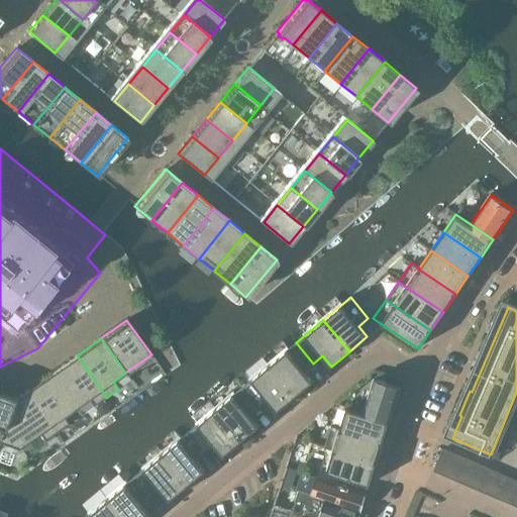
[(296,342),(270,365),(295,396),(313,381),(305,371),(313,364),(296,342)]
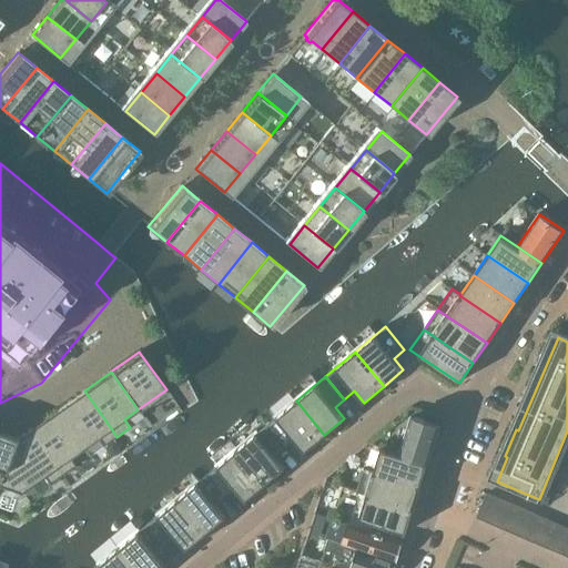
[(111,428),(84,391),(58,409),(84,447),(98,437),(103,446),(117,437),(111,428)]
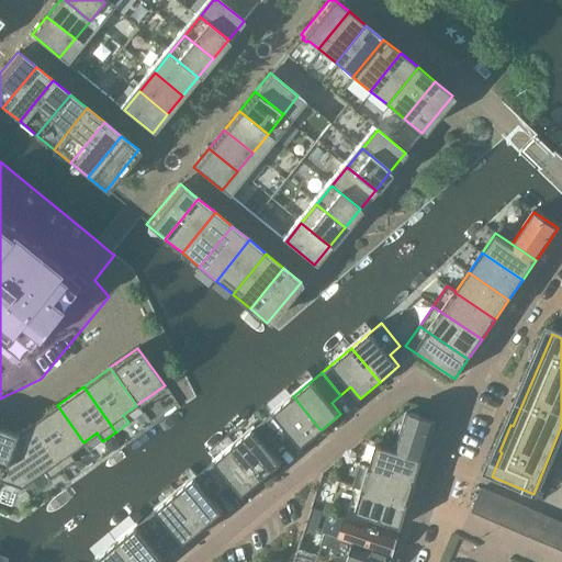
[(293,396),(263,420),(282,444),(292,435),(302,447),(321,430),(293,396)]
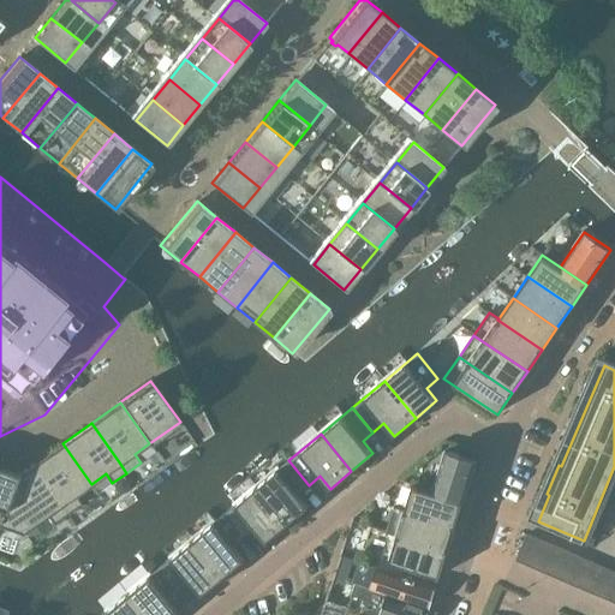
[(61,443),(33,465),(61,506),(67,514),(82,505),(76,496),(90,485),(61,443)]
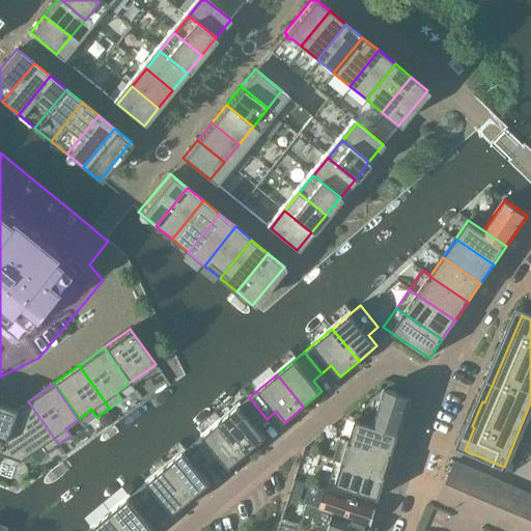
[(385,389),(373,424),(400,432),(411,397),(385,389)]
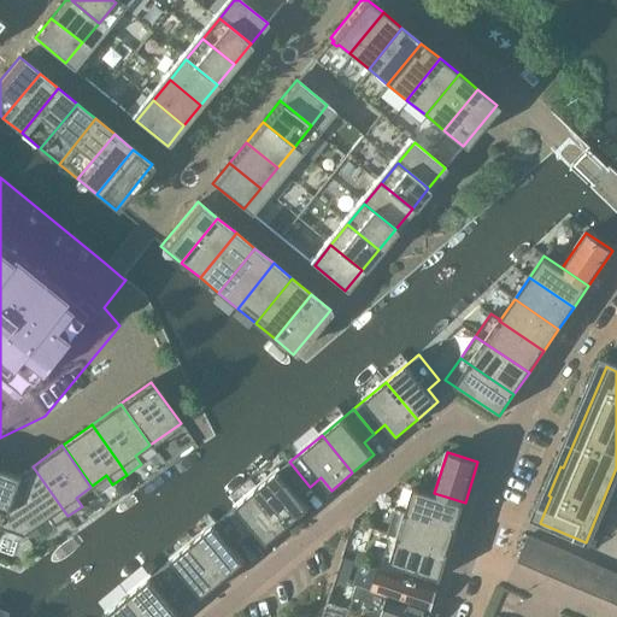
[(289,462),(258,488),(288,526),(310,507),(299,495),(310,487),(289,462)]
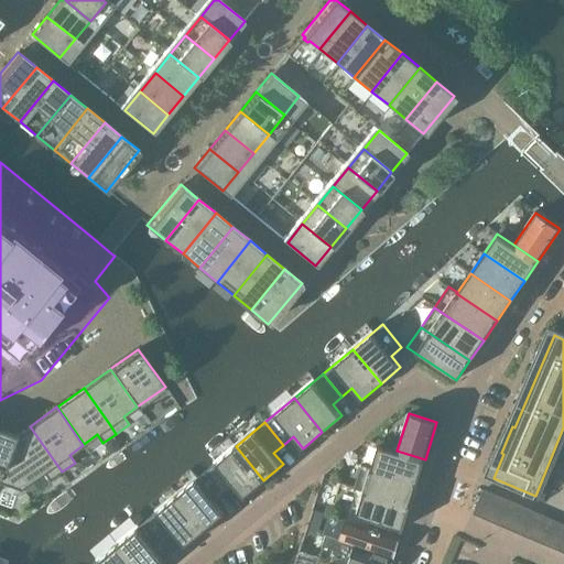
[(56,464),(30,426),(17,435),(15,435),(0,477),(0,481),(20,489),(43,473),(49,480),(62,472),(56,464)]
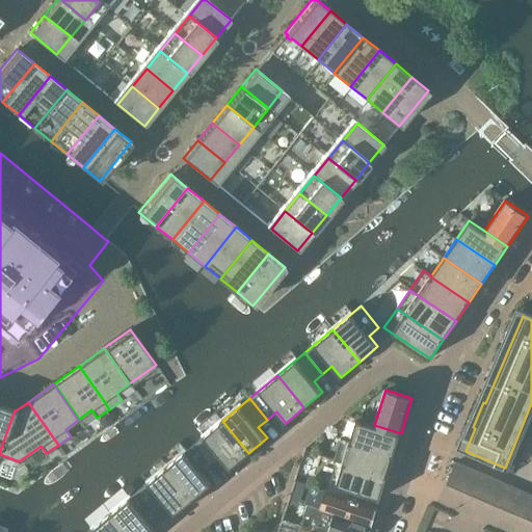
[(16,410),(0,404),(0,450),(15,410),(16,410)]
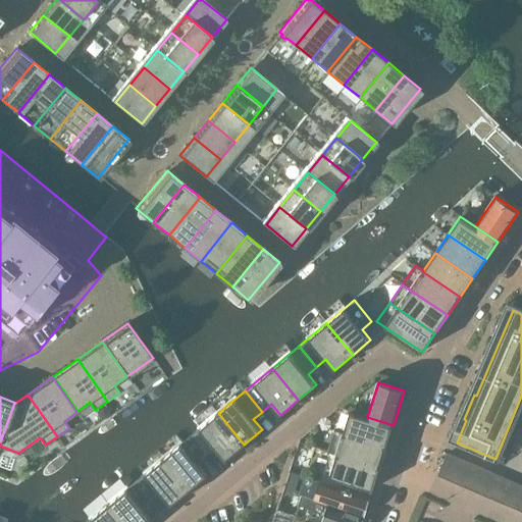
[(386,446),(394,425),(367,417),(350,412),(344,432),(386,446)]
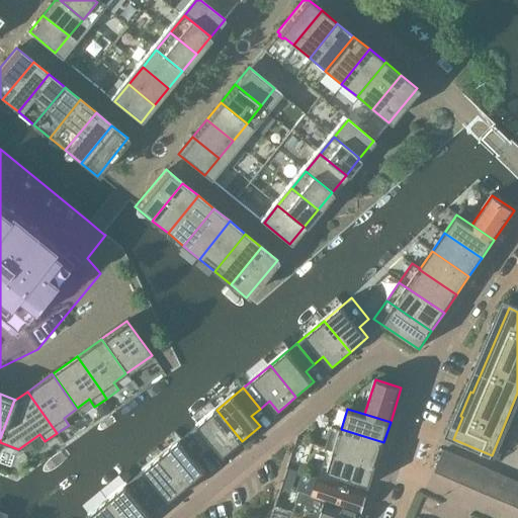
[(206,453),(216,445),(224,456),(242,441),(217,410),(197,426),(189,432),(206,453)]
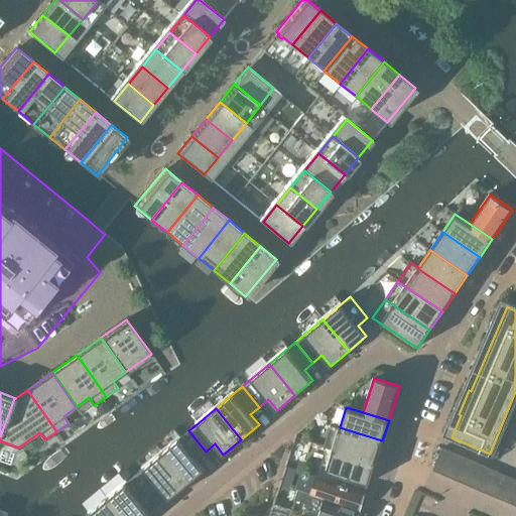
[(375,464),(382,440),(340,427),(331,424),(324,447),(333,449),(375,464)]
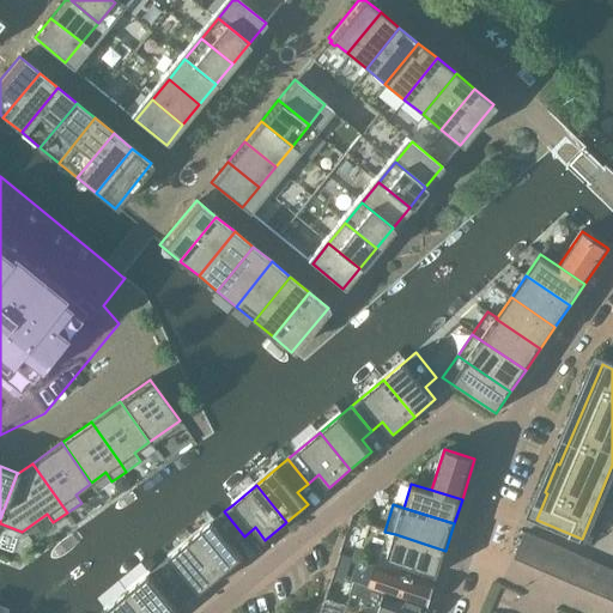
[(224,511),(192,538),(223,575),(244,558),(234,545),(244,536),(224,511)]
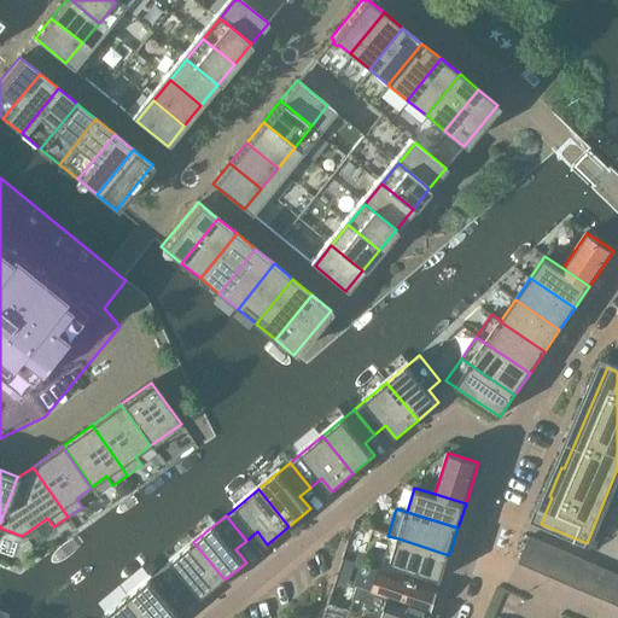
[(543,543),(530,537),(518,564),(532,570),(543,543)]
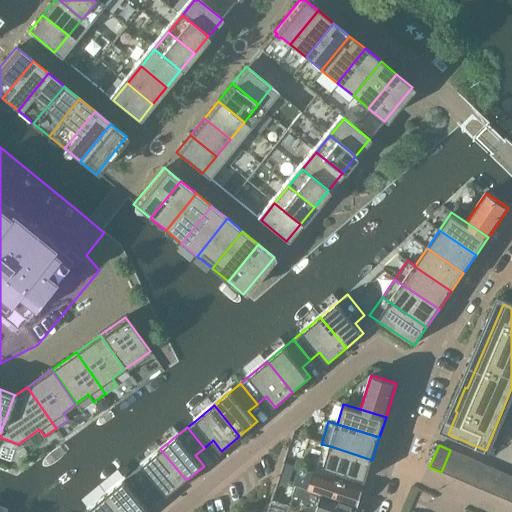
[(366,480),(372,460),(330,446),(323,467),(366,480)]
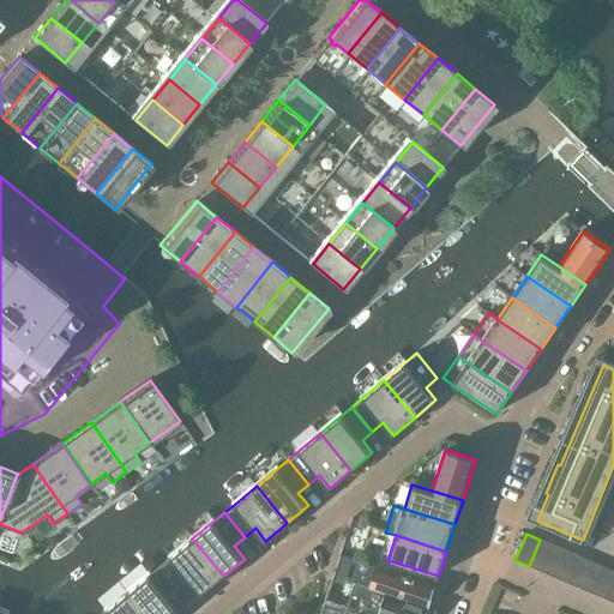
[(192,539),(160,565),(181,590),(191,582),(202,594),(223,576),(192,539)]
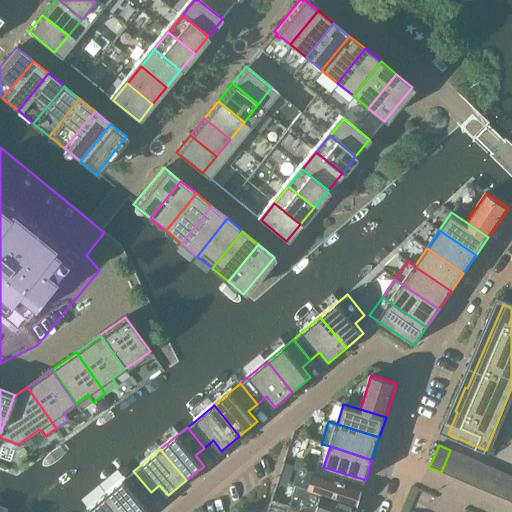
[(441,472),(452,476),(462,454),(450,450),(441,472)]
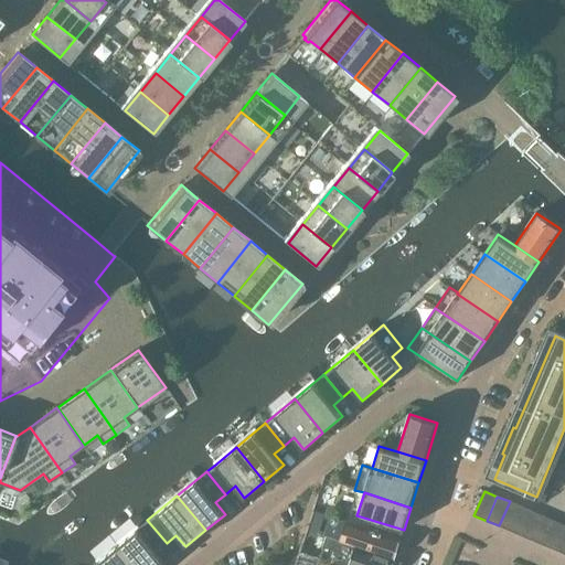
[(499,525),(512,531),(522,507),(510,501),(499,525)]
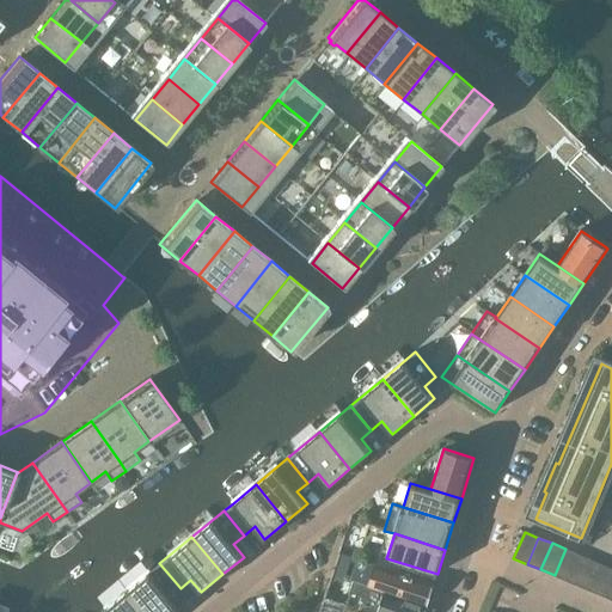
[(555,575),(568,581),(579,555),(565,549),(555,575)]
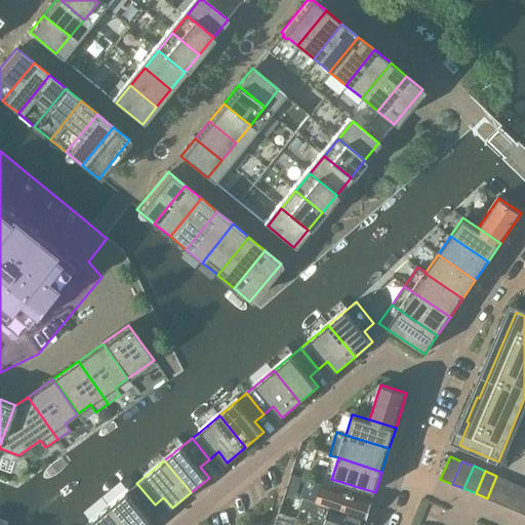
[(301,478),(290,475),(284,493),(286,493),(294,496),(301,478)]
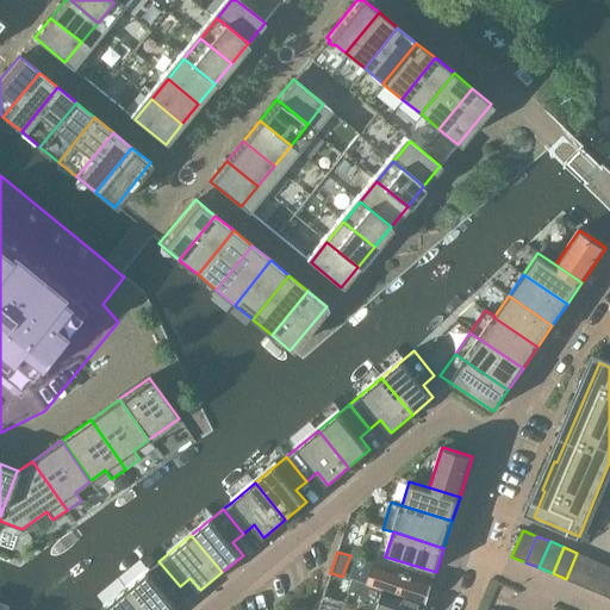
[(591,559),(577,553),(566,579),(579,585),(591,559)]
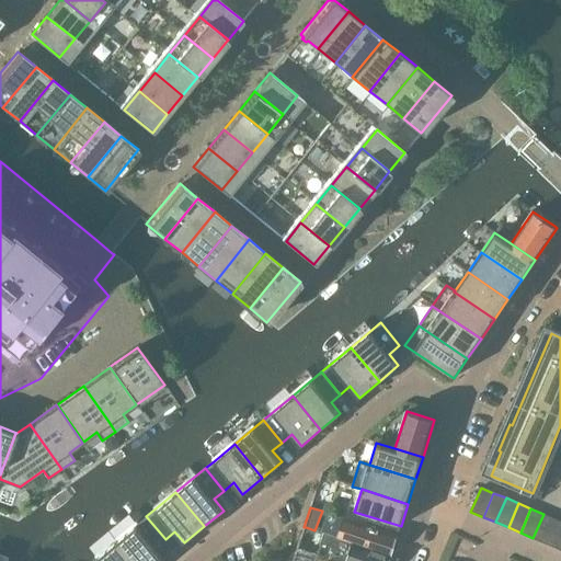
[(533,538),(545,544),(556,519),(544,514),(533,538)]
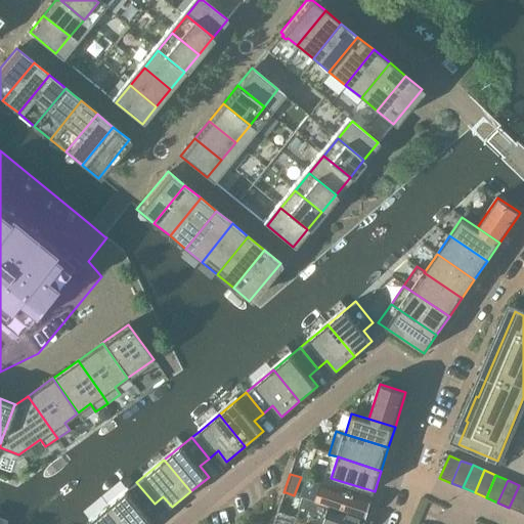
[(145,511),(155,504),(136,482),(110,505),(125,523),(150,523),(154,522),(145,511)]
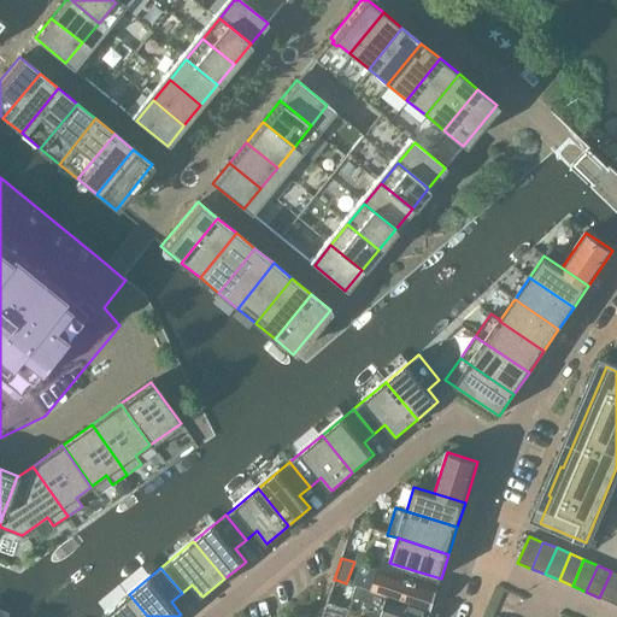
[(386,597),(430,611),(438,589),(438,588),(436,588),(436,587),(377,569),(370,591),(370,592),(386,597)]
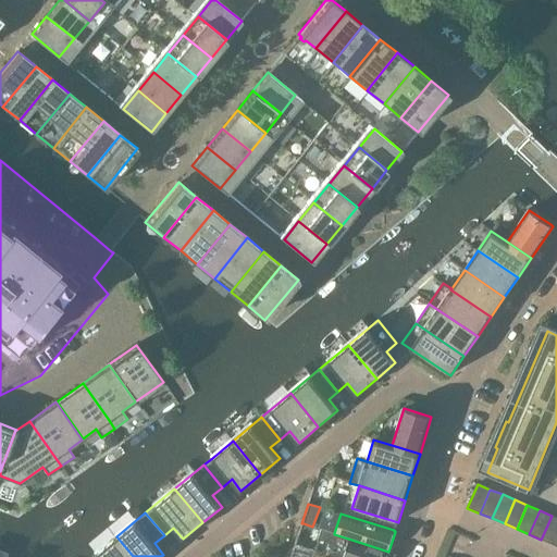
[(556,517),(552,516),(541,540),(553,545),(556,535),(556,517)]
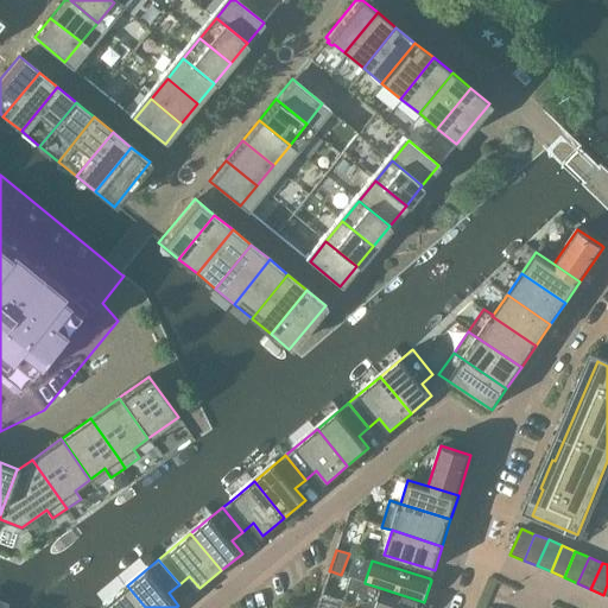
[(359,605),(368,607),(422,607),(424,602),(380,588),(365,583),(365,582),(352,577),(352,578),(348,589),(362,594),(359,605)]
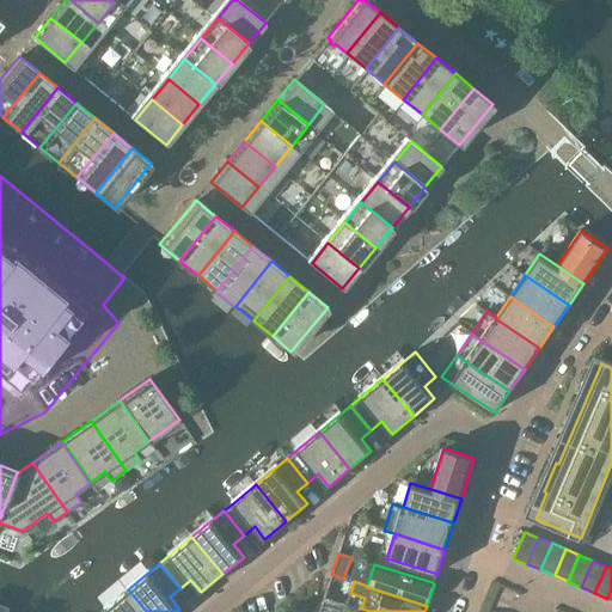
[(146,611),(128,589),(101,611),(146,611)]
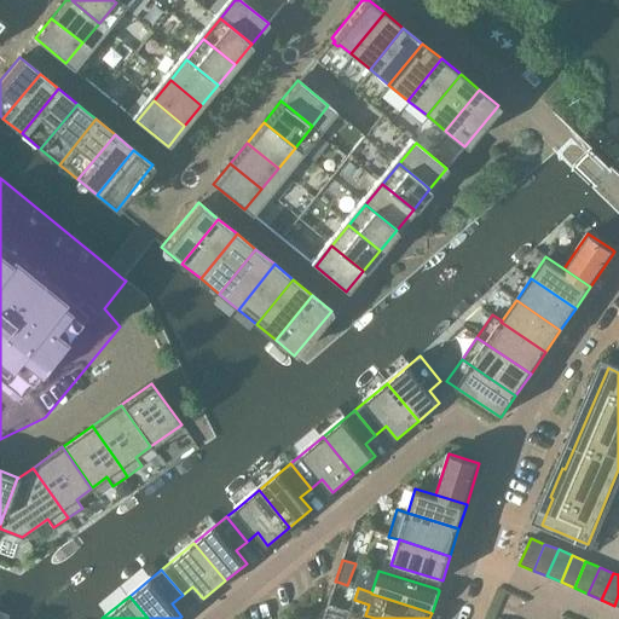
[(329,606),(325,617),(331,618),(347,618),(351,612),(329,606)]
